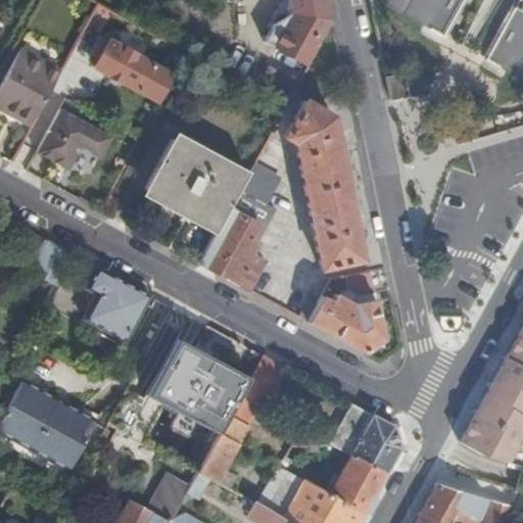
[(327,31),(333,21),(328,0),(290,0),(297,37),(327,31)]
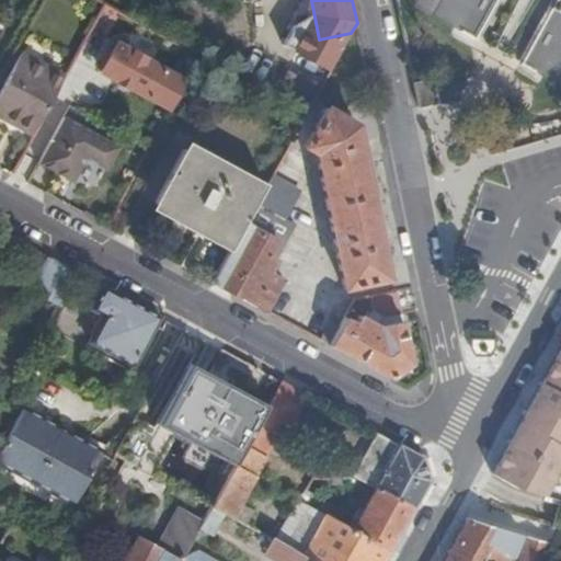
[(441,0),(433,18),(478,37),(494,0),(441,0)]
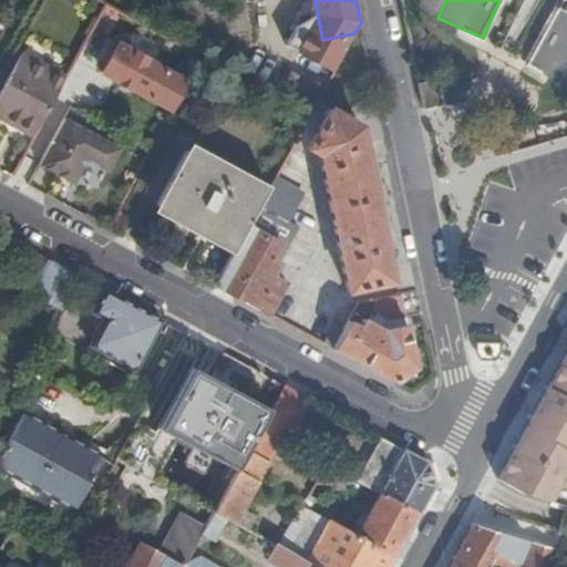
[(566,0),(564,0),(534,68),(566,82),(566,0)]
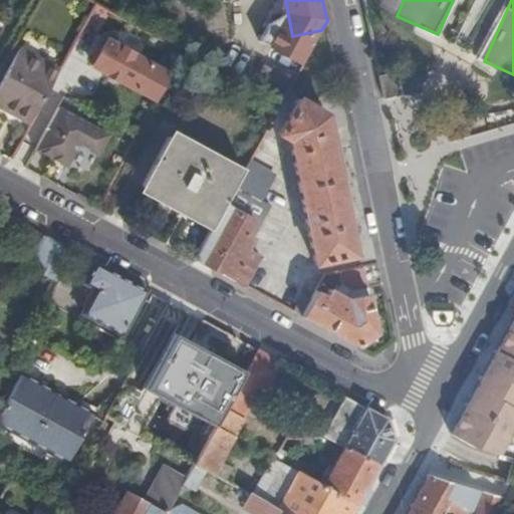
[(94,65),(157,99),(172,73),(109,39),(94,65)]
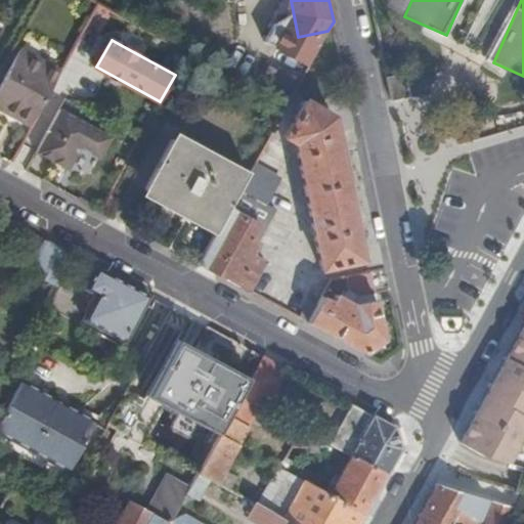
[(19,47),(0,83),(0,96),(6,100),(2,107),(32,124),(51,89),(61,70),(19,47)]
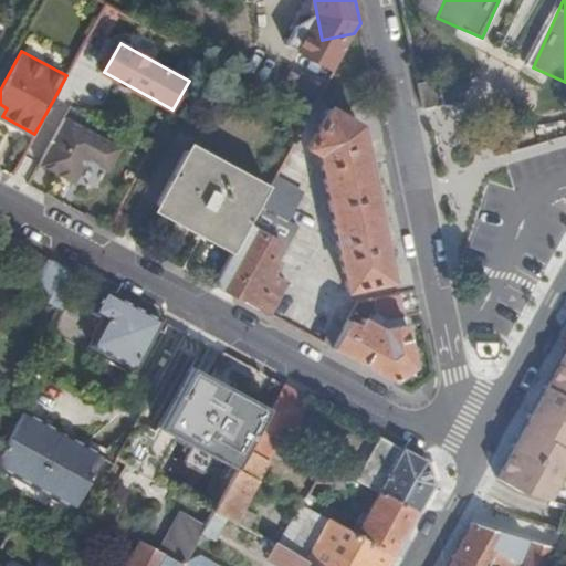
[(278,96),(310,114),(324,87),(292,70),(278,96)]
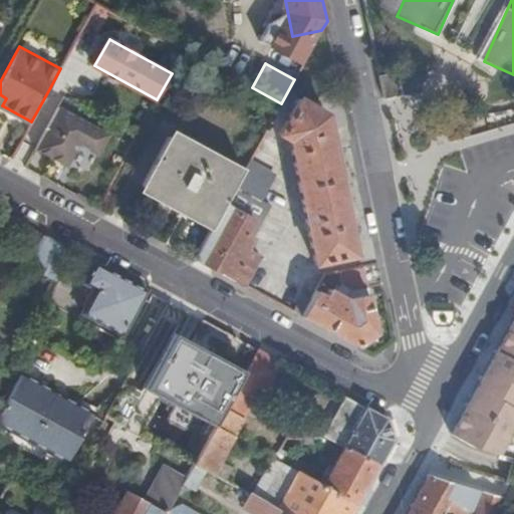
[(386,99),(404,95),(399,72),(380,76),(386,99)]
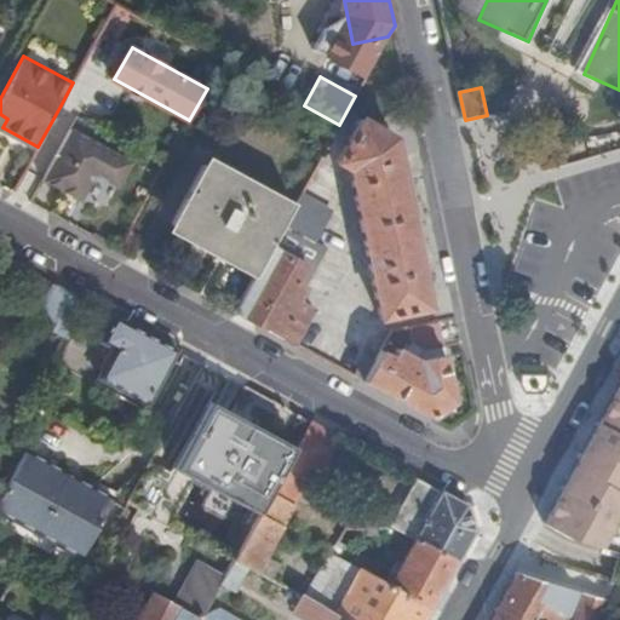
[(349,171),(379,319),(428,309),(392,139),(361,120),(336,162),(349,171)]
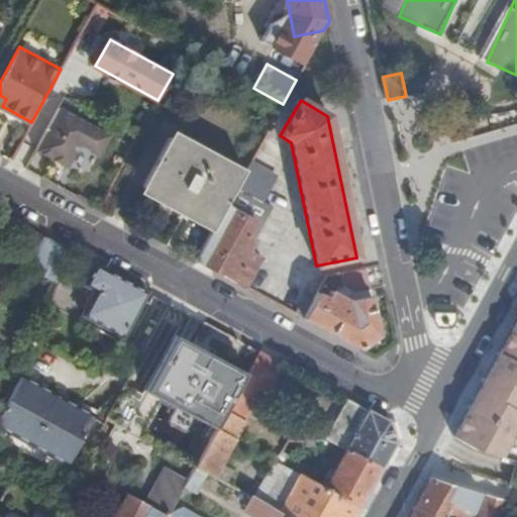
[(31,122),(2,106),(0,110),(0,116),(27,131),(31,122)]
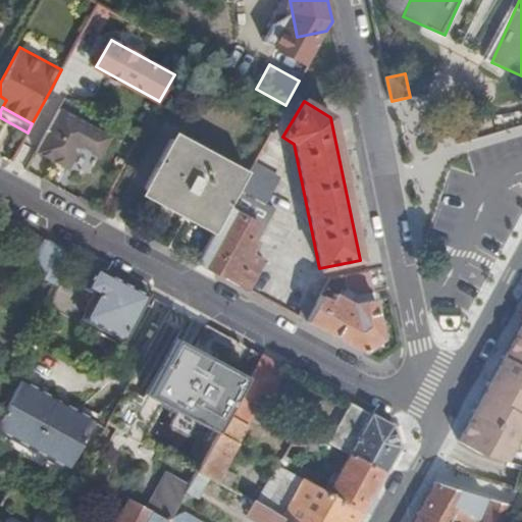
[(58,108),(35,150),(65,167),(77,146),(98,156),(109,136),(58,108)]
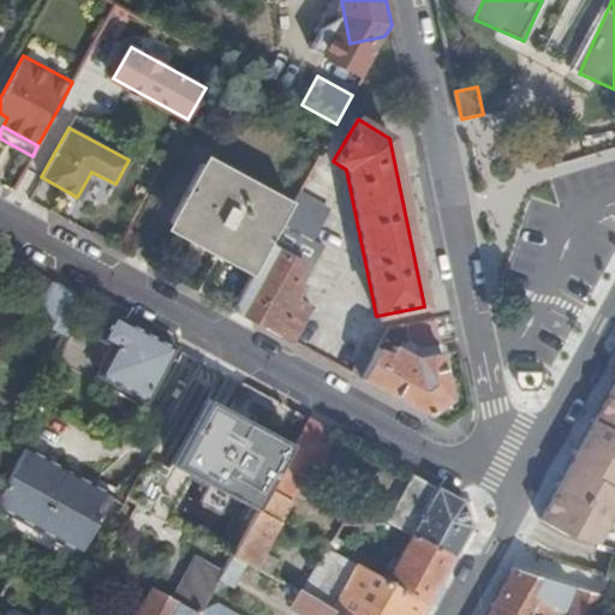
[(171,222),(256,268),(288,209),(203,163),(171,222)]
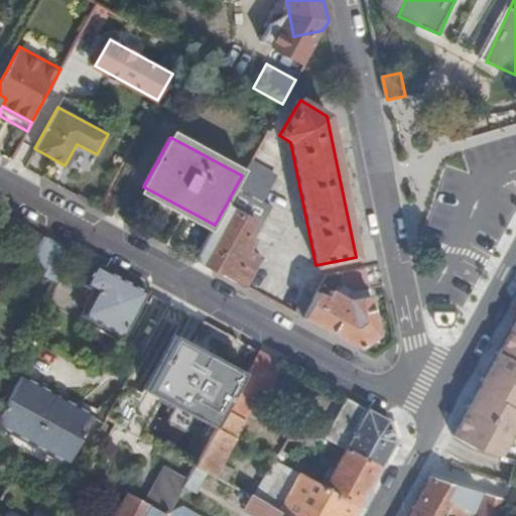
[(275,175),(250,161),(242,175),(215,225),(195,259),(244,286),(254,269),(241,262),(248,250),(271,208),(261,202),(268,188),(275,175)]
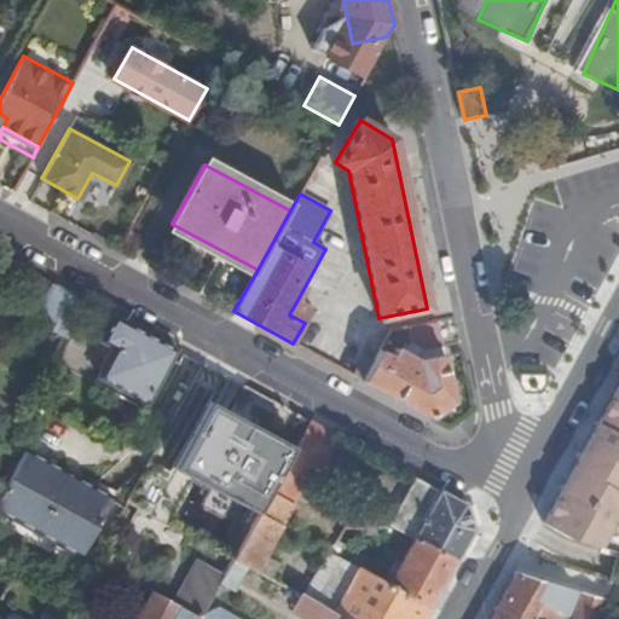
[(88,302),(71,294),(52,328),(70,337),(88,302)]
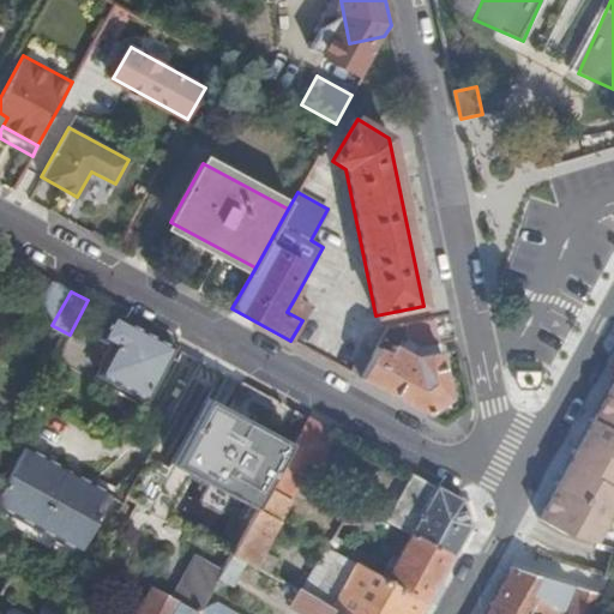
[(311,305),(295,298),(287,312),(302,320),(311,305)]
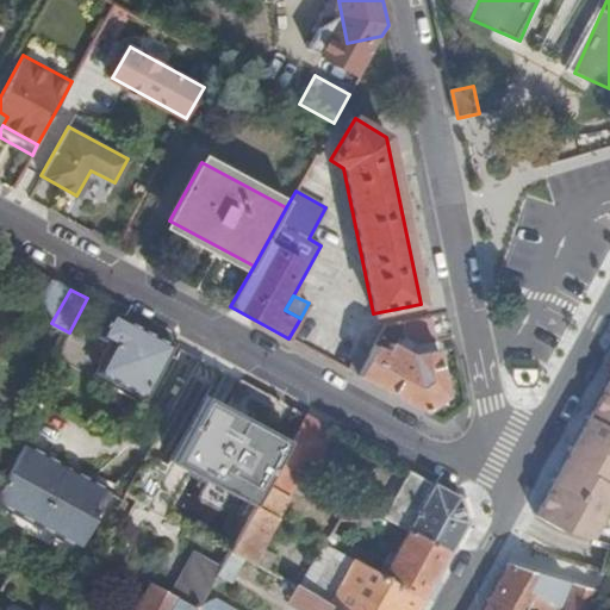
[(175,344),(125,318),(112,312),(99,337),(111,343),(95,372),(117,383),(123,375),(150,391),(175,344)]
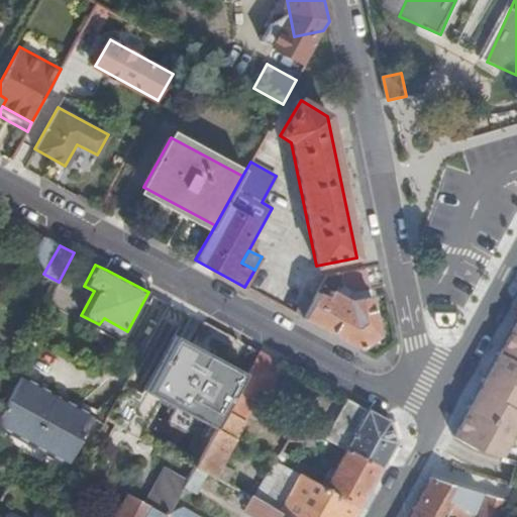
[(313,302),(304,318),(360,348),(379,335),(370,289),(353,292),(344,287),(339,296),(330,291),(327,297),(319,292),(313,302)]
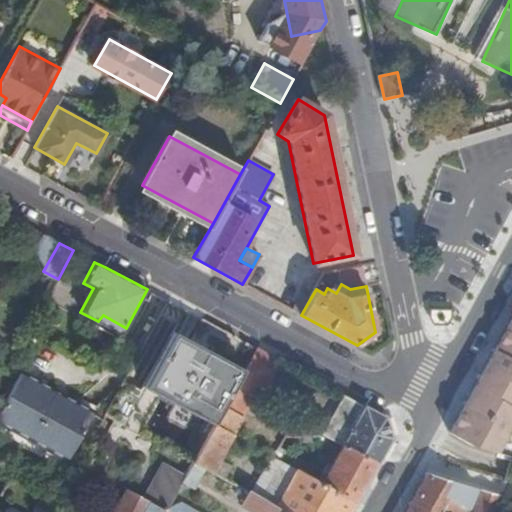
[(293,311),(301,315),(310,299),(303,294),(293,311)]
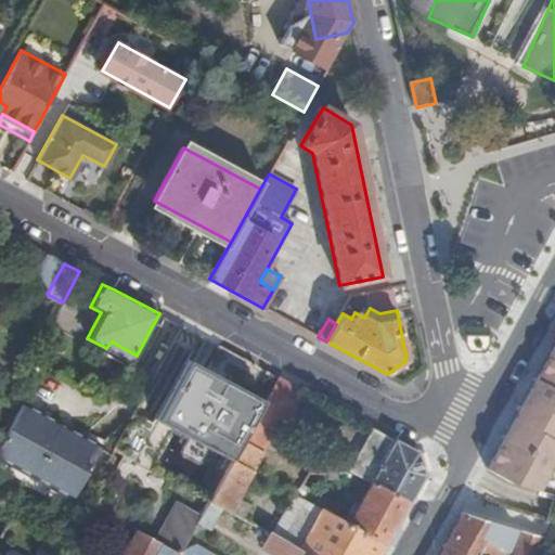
[(112,341),(106,348),(132,362),(137,356),(112,341)]
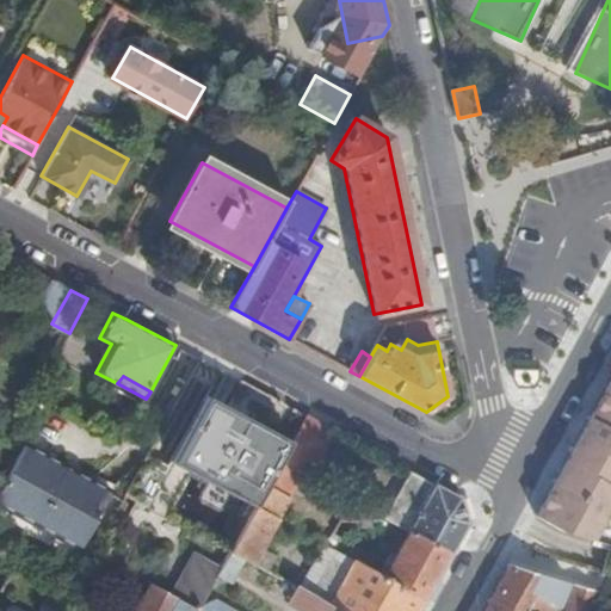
[(610,378),(537,513),(562,528),(594,539),(598,532),(593,529),(598,519),(604,523),(610,508),(610,378)]
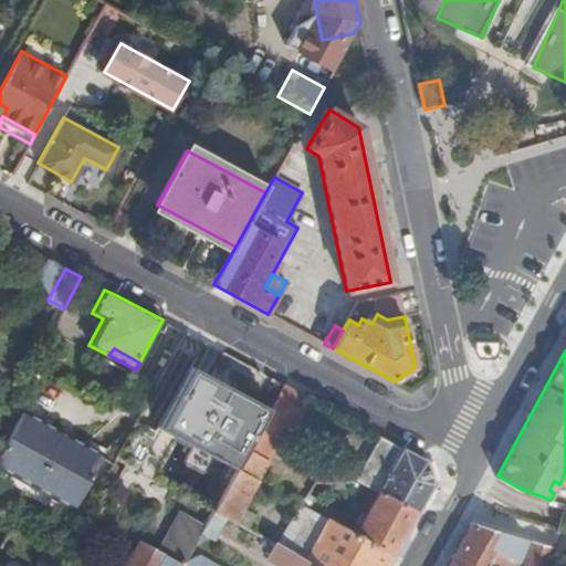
[(281,439),(279,441),(286,446),(312,400),(292,389),(284,386),(272,407),(261,428),(281,439)]
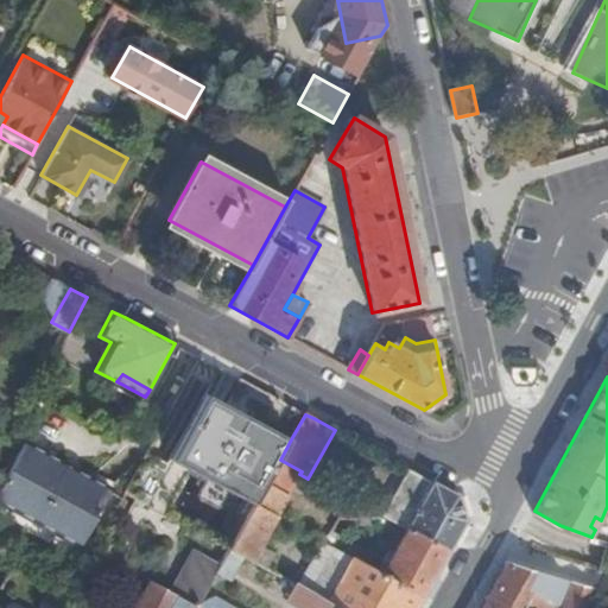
[(0,502),(80,546),(111,489),(24,442),(0,485),(0,502)]
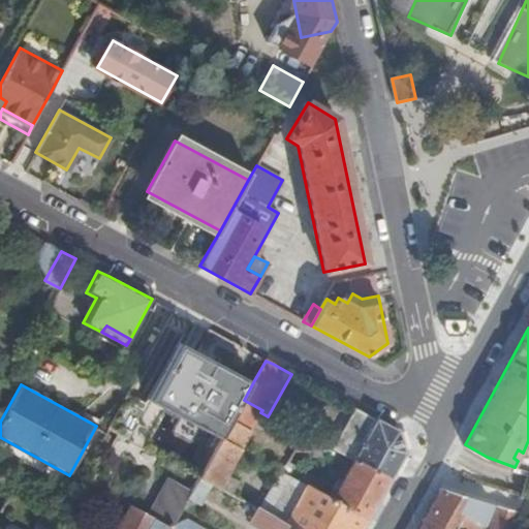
[(237,413),(232,421),(250,430),(260,412),(262,410),(244,400),(237,413)]
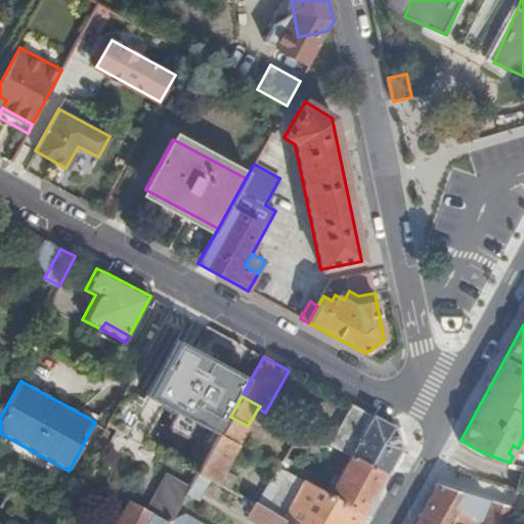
[(331,495),(363,514),(399,450),(393,427),(386,424),(352,405),(330,445),(351,456),(331,495)]
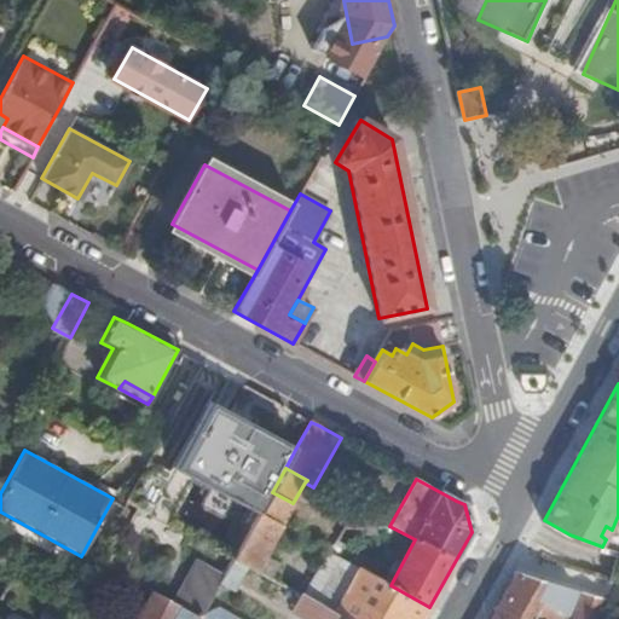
[(265,505),(260,514),(282,525),(293,503),(272,492),(265,505)]
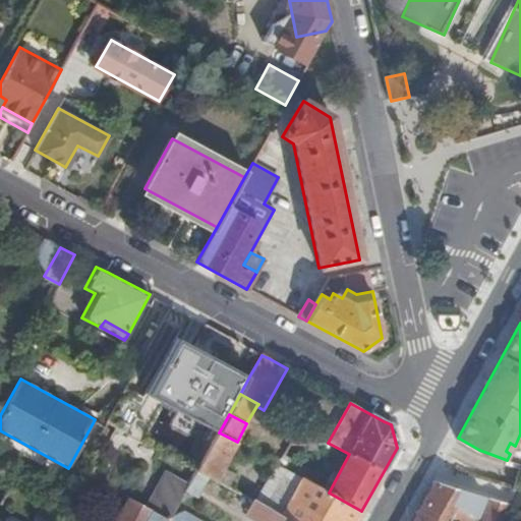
[(215,439),(197,470),(229,487),(240,467),(227,460),(237,442),(219,432),(215,439)]
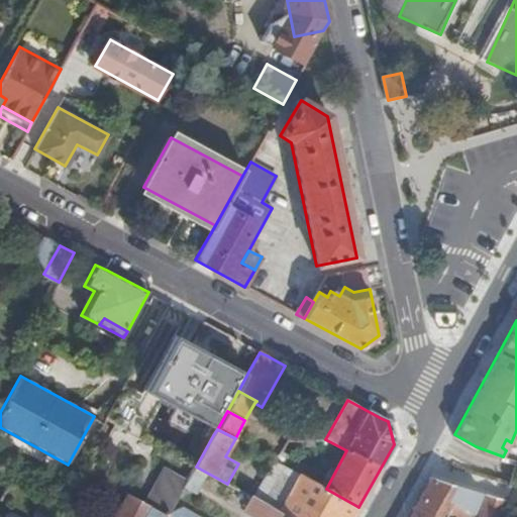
[(502,447),(506,450),(511,442),(506,439),(502,447)]
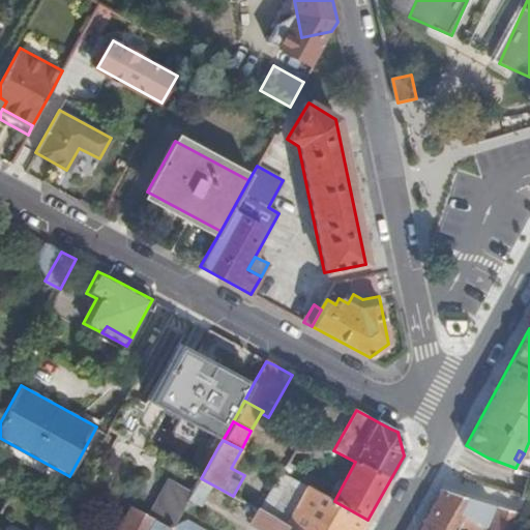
[(289,462),(283,472),(295,479),(301,469),(289,462)]
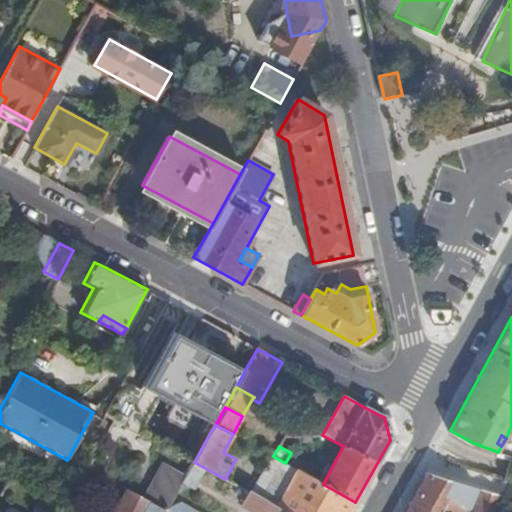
[(163,490),(175,497),(188,473),(176,466),(169,468),(160,485),(163,490)]
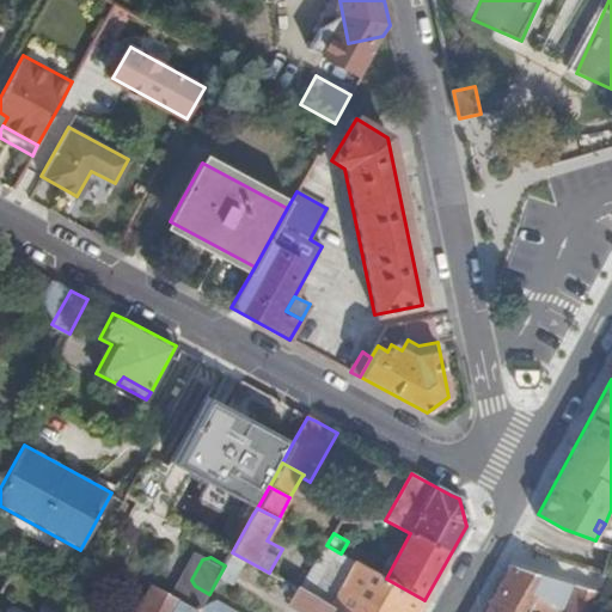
[(417,611),(424,600),(386,579),(355,562),(330,607),(338,611),(417,611)]
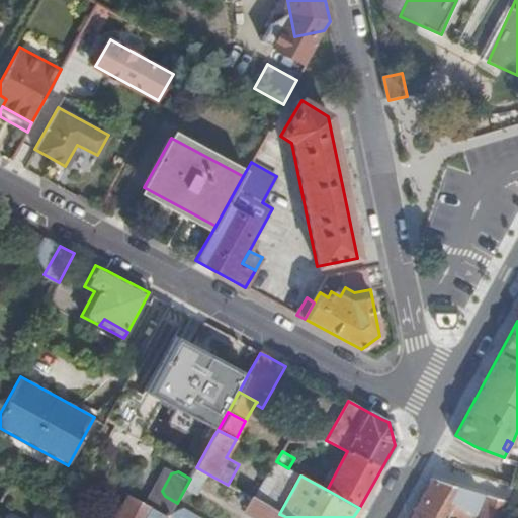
[(471,514),(483,492),(432,477),(425,491),(416,506),(436,517),(460,517),(465,511),(471,514)]
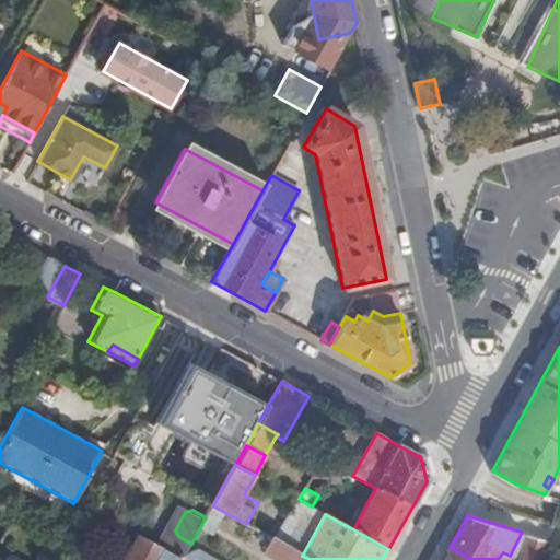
[(539,559),(546,540),(526,534),(517,559),(539,559)]
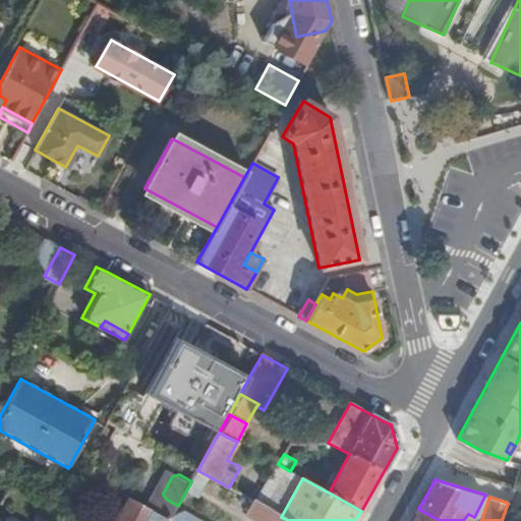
[(116,520),(169,520),(170,520),(128,499),(116,520)]
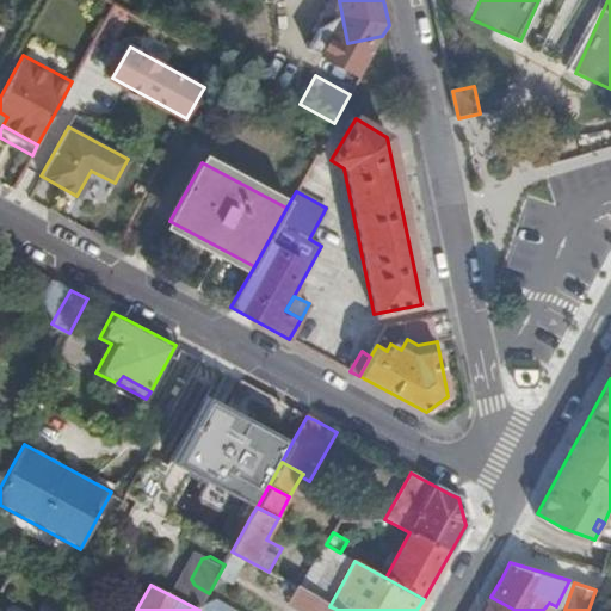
[(338,610),(329,606),(297,588),(289,604),(301,610),(338,610)]
